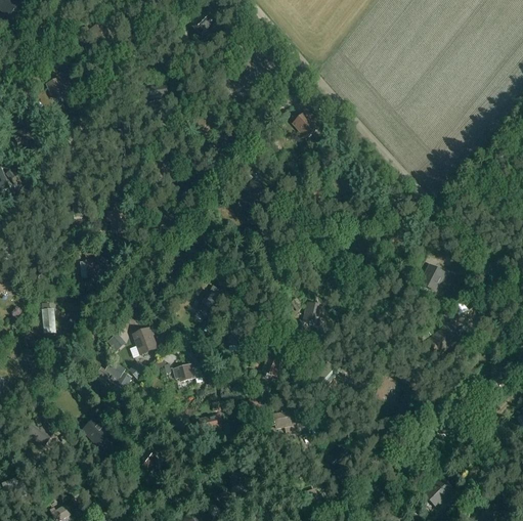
[(13,7),(18,0),(0,0),(0,6),(1,7),(0,8),(7,14),(13,7)]
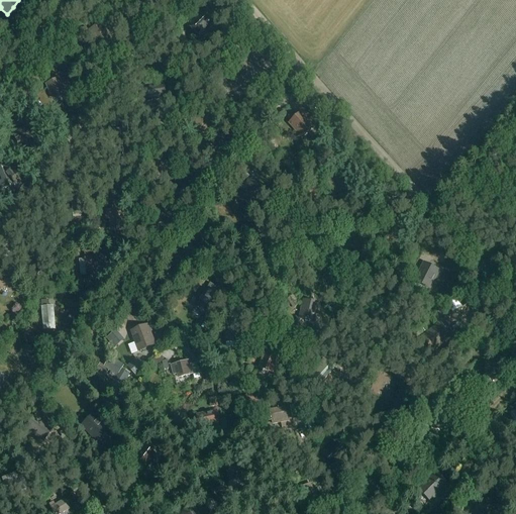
[(198,33),(212,19),(215,17),(203,5),(187,22),(198,33)]
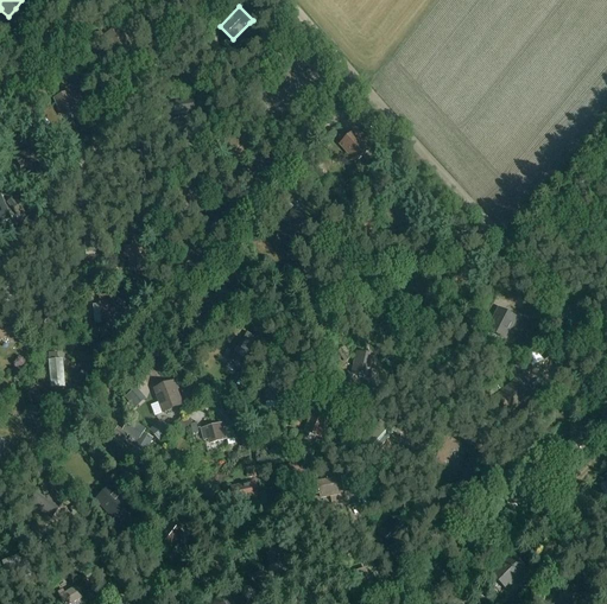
[(114,49),(126,43),(118,26),(106,33),(114,49)]
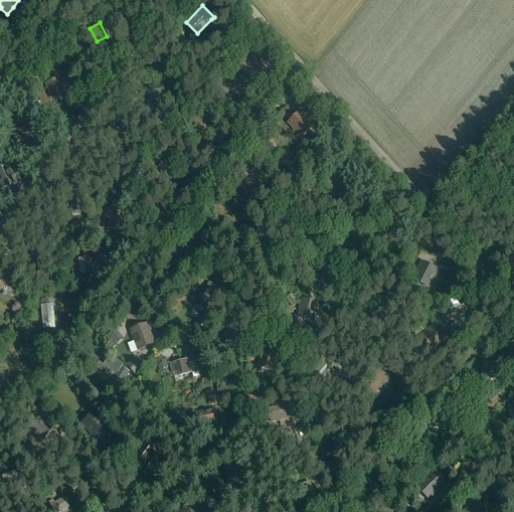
[(88,71),(81,73),(83,82),(90,80),(88,71)]
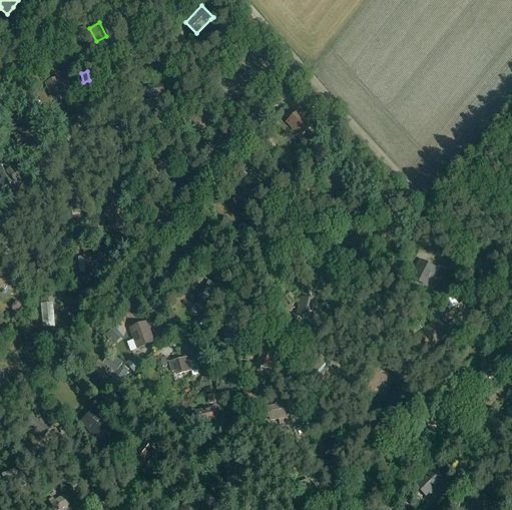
[(62,88),(67,86),(63,76),(58,79),(57,77),(46,81),(52,95),(63,90),(62,88)]
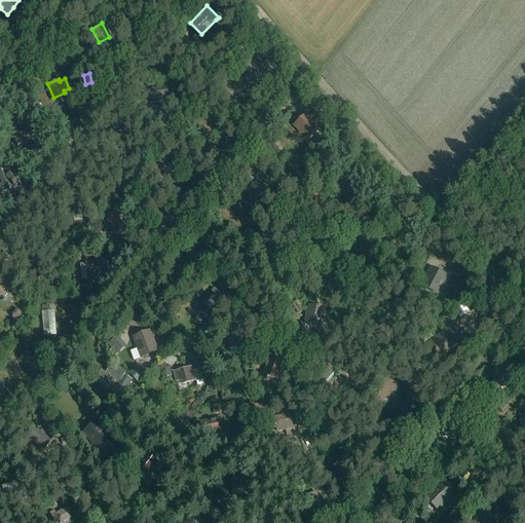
[(319,127),(314,122),(305,112),(294,122),(306,138),(319,127)]
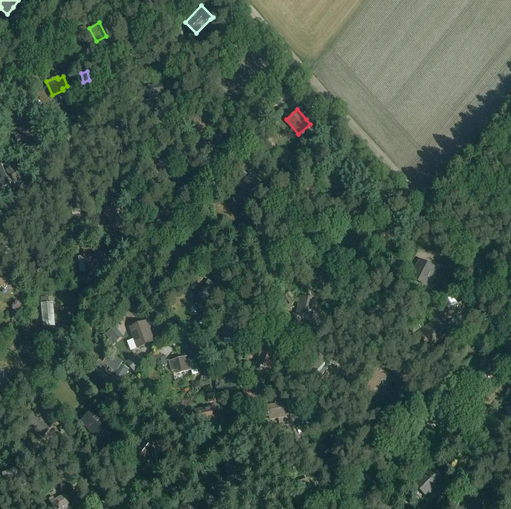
[(109,127),(110,138),(126,137),(125,121),(120,122),(121,126),(109,127)]
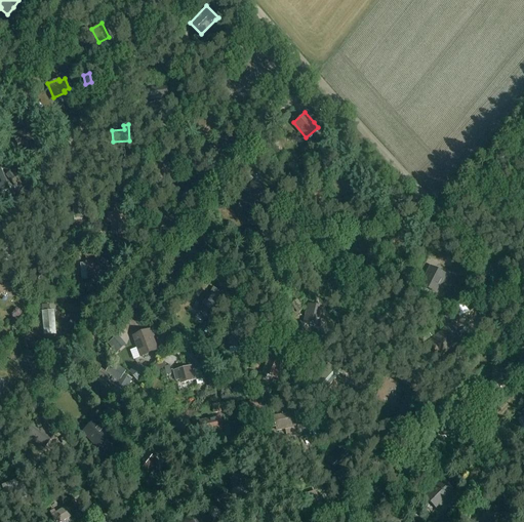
[(344,194),(349,185),(333,176),(328,186),(344,194)]
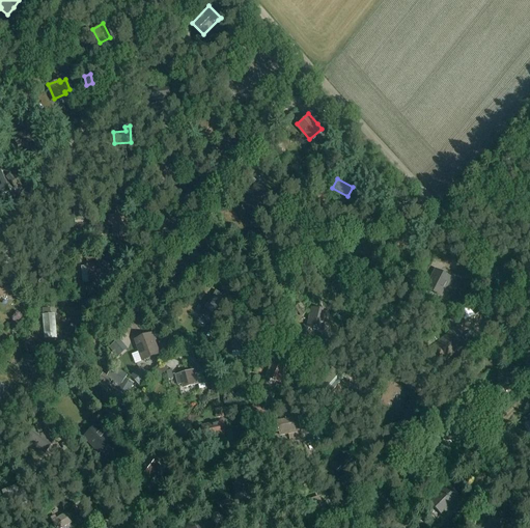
[(74,220),(83,219),(83,197),(74,197),(74,220)]
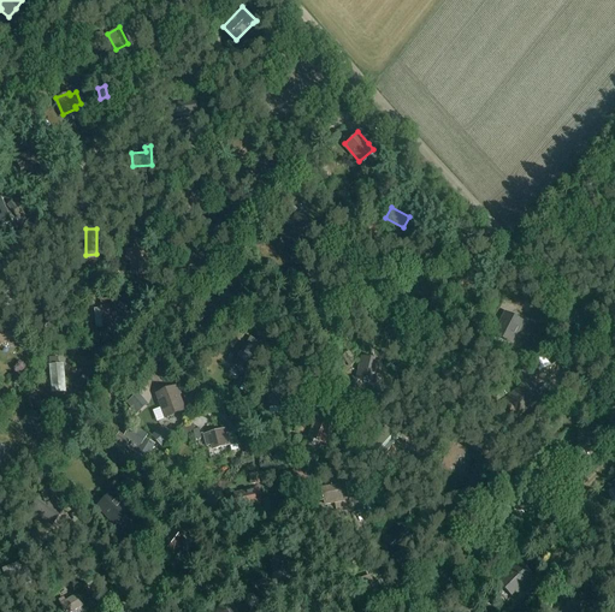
[(122,310),(114,312),(113,302),(101,303),(101,299),(93,299),(94,308),(100,308),(101,320),(94,321),(95,326),(101,325),(102,326),(116,325),(123,324),(122,310)]
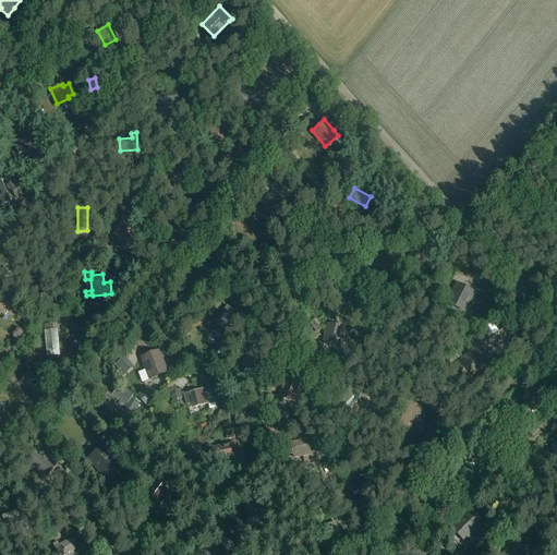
[(292,294),(305,290),(300,275),(287,279),(292,294)]
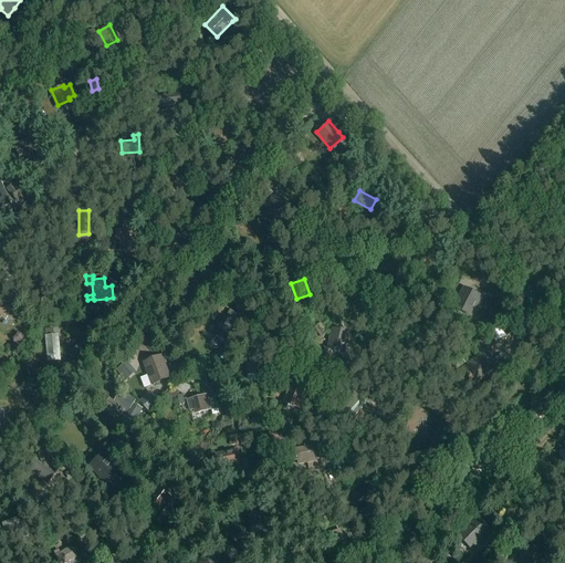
[(388,290),(398,300),(406,293),(396,283),(388,290)]
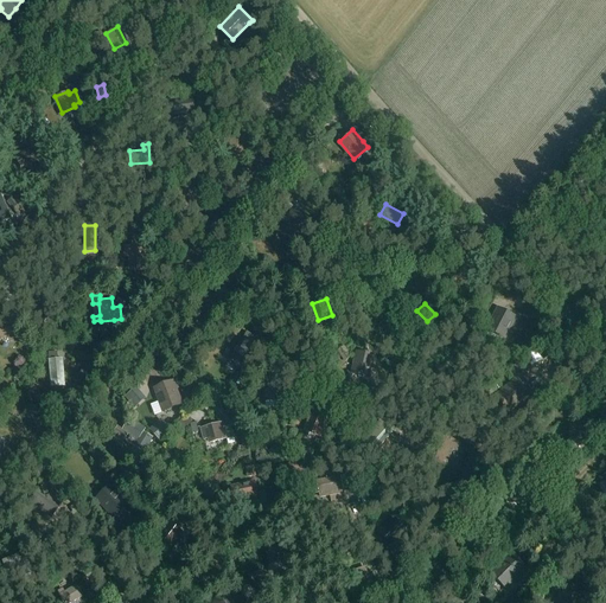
[(386,319),(395,324),(401,326),(402,322),(403,320),(399,318),(402,310),(391,306),(389,313),(386,319)]
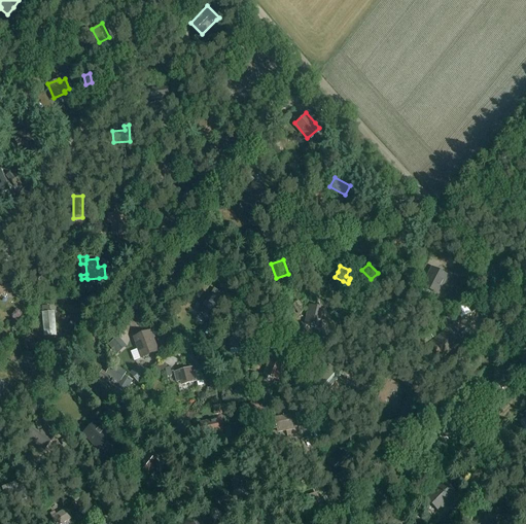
[(434,266),(425,284),(440,291),(449,273),(434,266)]
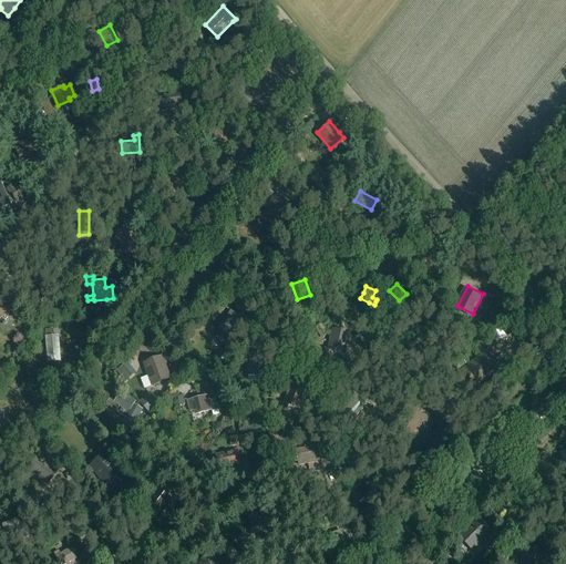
[(0,315),(14,310),(11,297),(0,300),(0,315)]
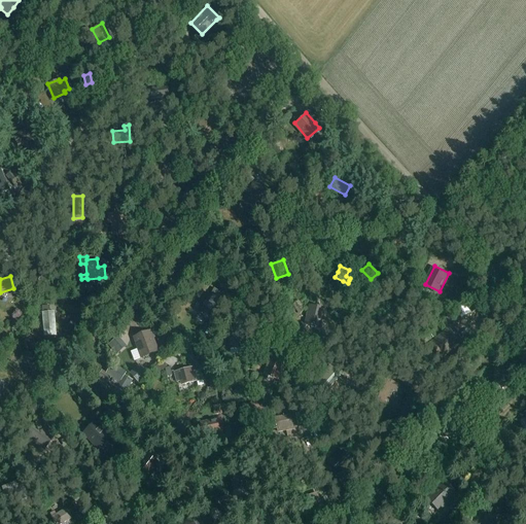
[(197,311),(209,318),(220,300),(207,292),(197,311)]
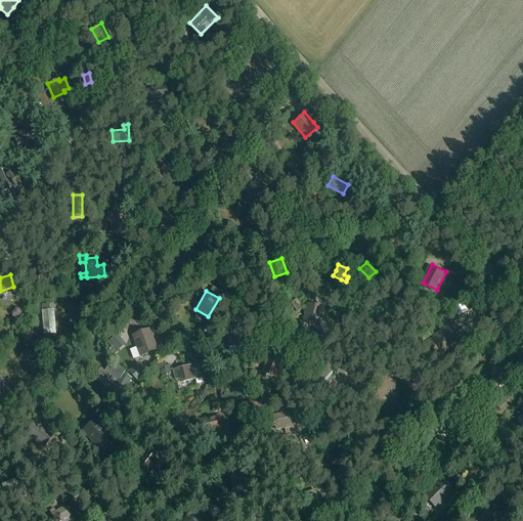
[(318,318),(321,304),(306,301),(301,319),(317,323),(318,318)]
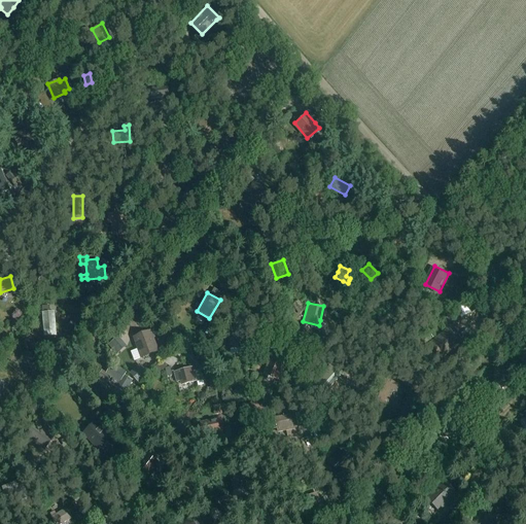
[(54,309),(49,309),(48,304),(41,305),(41,310),(43,335),(56,334),(54,309)]
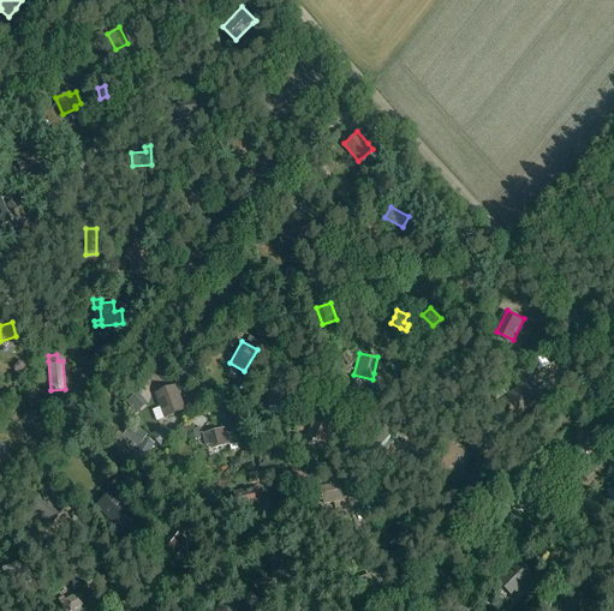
[(268,403),(284,402),(282,382),(267,383),(268,403)]
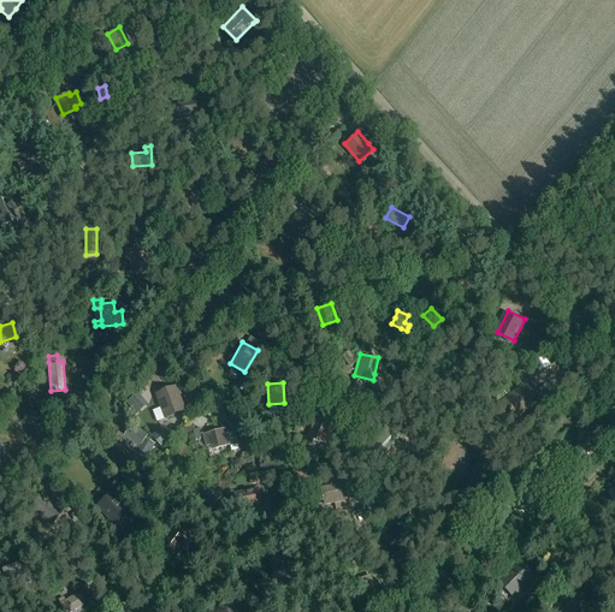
[(163,415),(182,408),(175,386),(157,393),(163,406),(160,408),(163,415)]
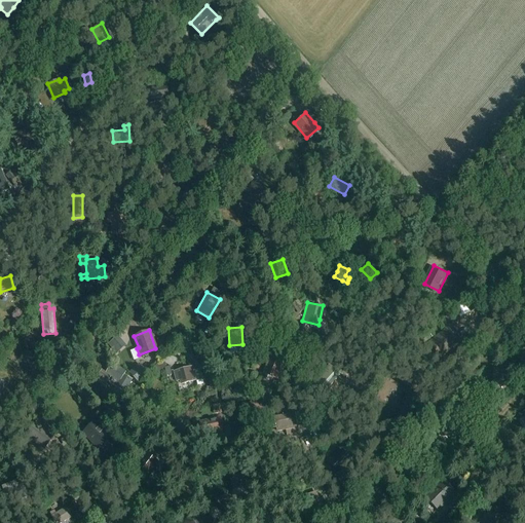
[(161,343),(169,336),(162,331),(155,337),(161,343)]
